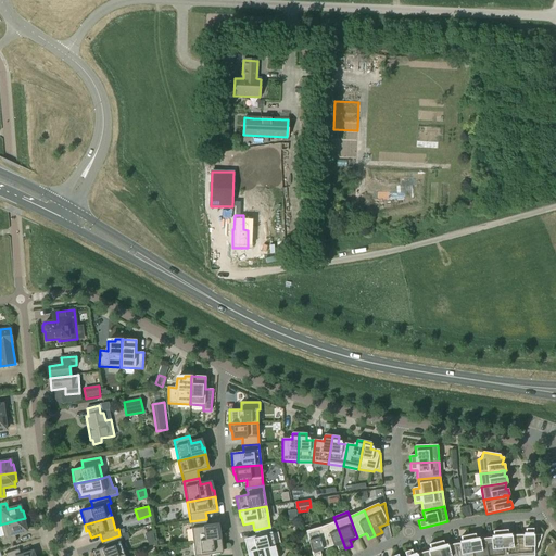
[(25,518),(0,525),(3,536),(1,538),(2,544),(16,541),(14,534),(25,531),(25,532),(26,532),(25,528),(27,527),(25,518)]
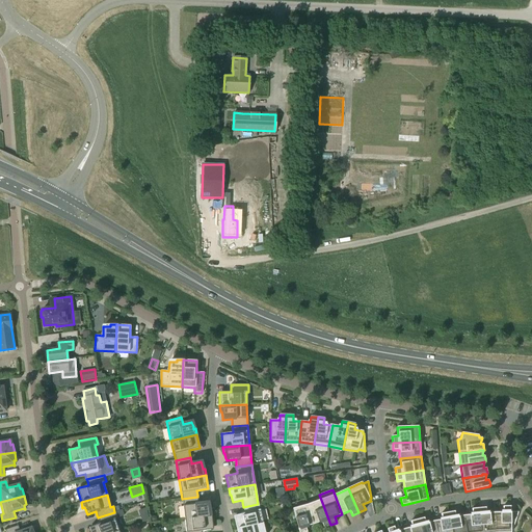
[(198,502),(197,497),(182,499),(185,520),(210,516),(211,516),(211,510),(209,510),(208,505),(208,503),(198,504),(198,502)]
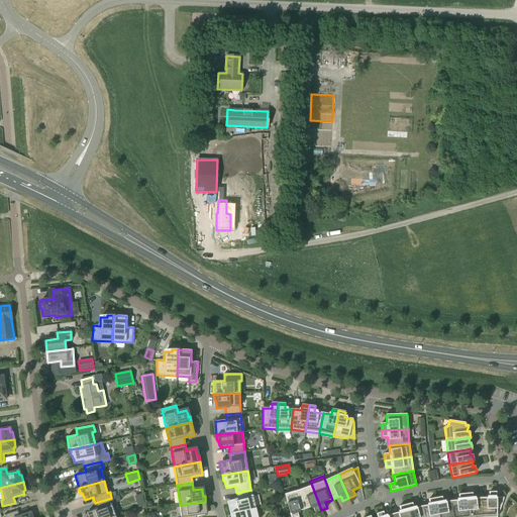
[(321,510),(312,486),(298,490),(305,510),(306,509),(312,507),(314,512),(321,510)]
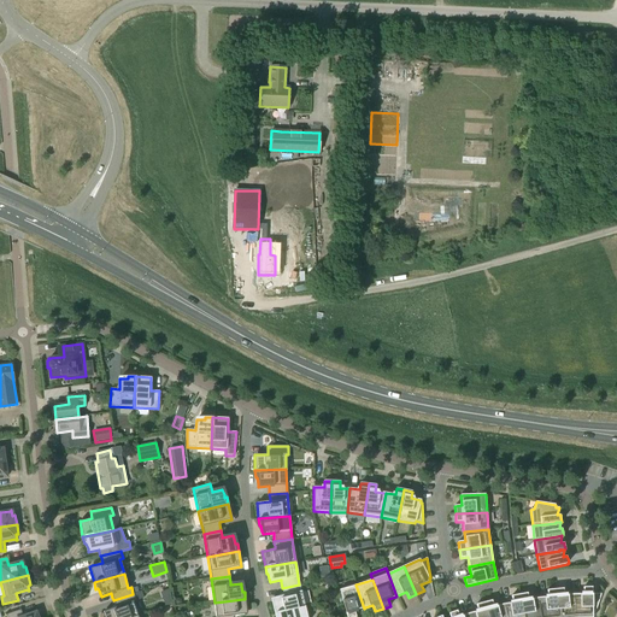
[(283,595),(274,598),(271,598),(275,613),(305,606),(299,585),(282,588),(282,591),(283,595)]
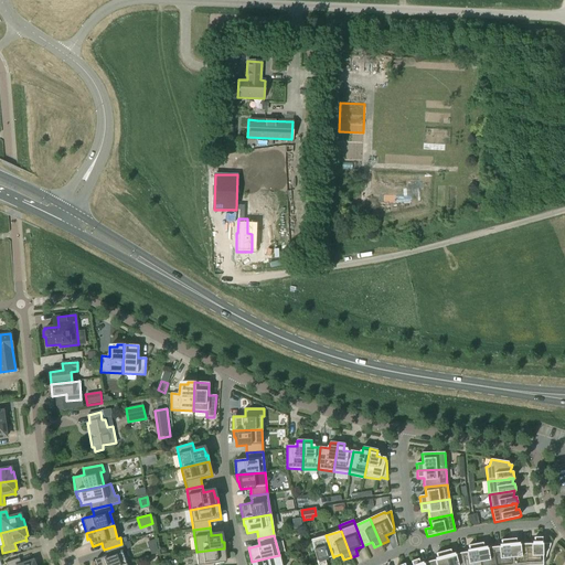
[(333,557),(326,535),(310,540),(317,562),(317,564),(326,564),(324,560),(332,557),(333,557)]
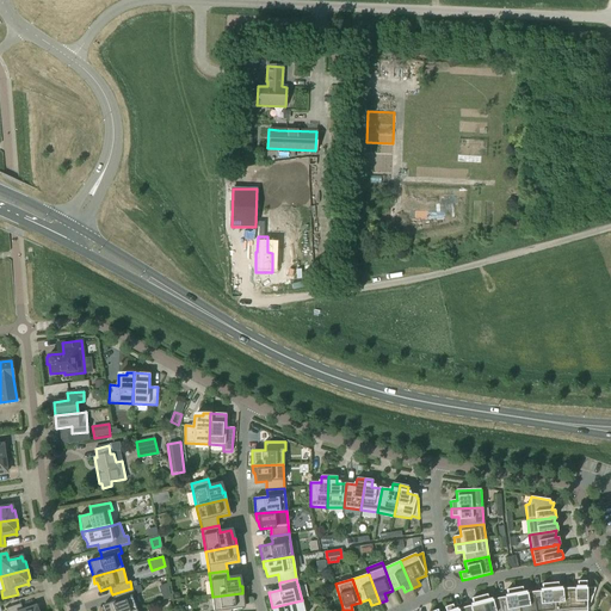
[(569,588),(568,588),(569,610),(587,610),(588,610),(596,588),(587,588),(586,581),(578,581),(578,588),(569,588)]
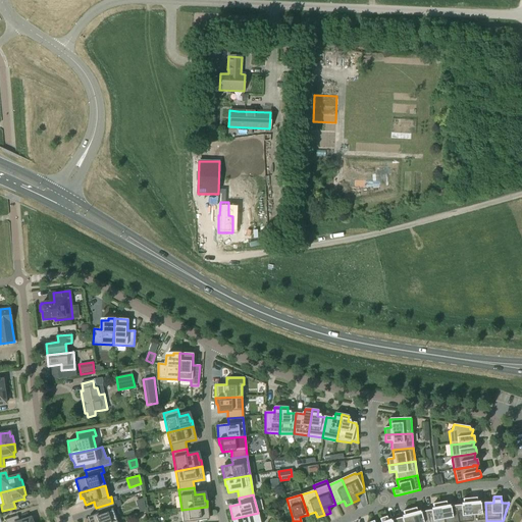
[(137,500),(139,511),(145,510),(143,498),(137,500)]
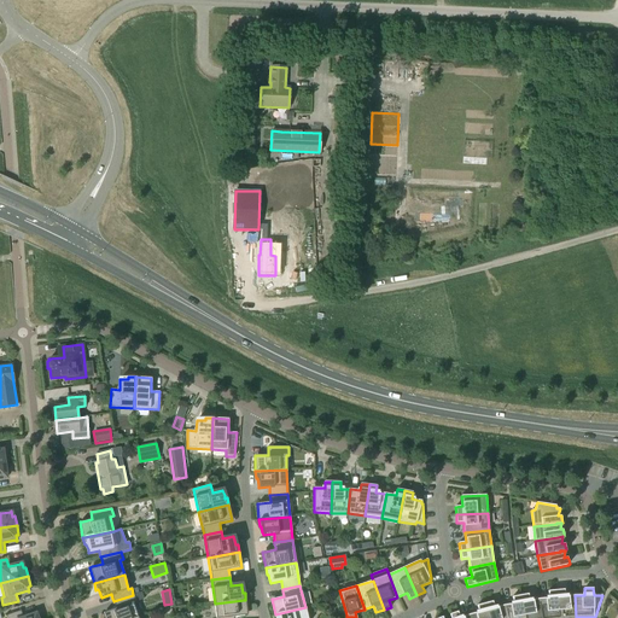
[(576,617),(575,595),(573,595),(565,596),(565,589),(557,590),(559,617),(576,617)]
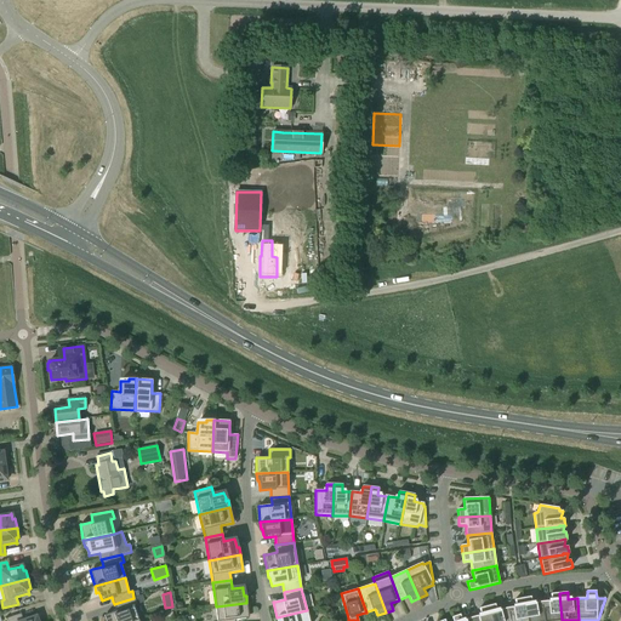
[(543,602),(542,602),(545,620),(562,620),(559,593),(551,594),(552,600),(543,602)]
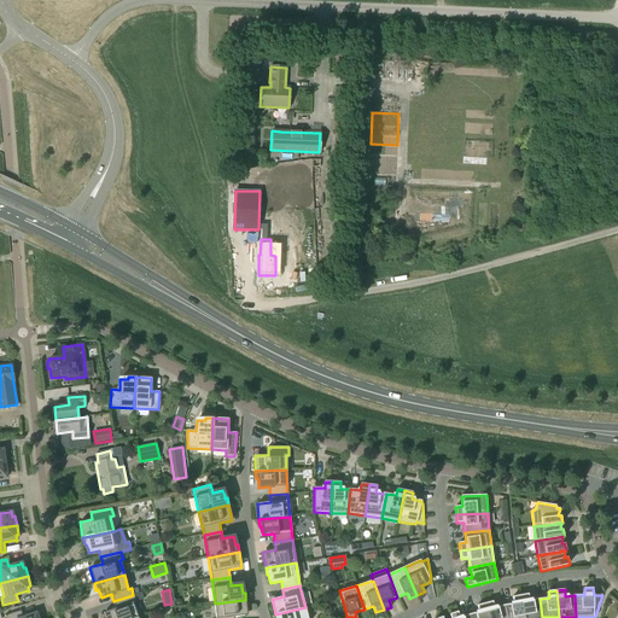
[(529,594),(520,595),(524,617),(542,617),(540,599),(538,599),(530,601),(529,594)]
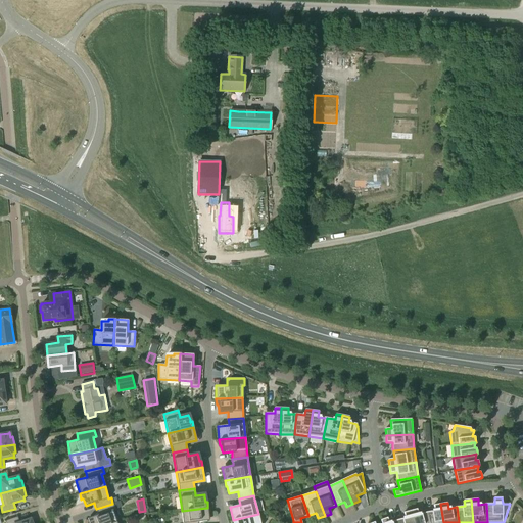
[(98,515),(89,518),(87,518),(89,522),(113,522),(116,522),(112,510),(114,509),(112,504),(96,509),(97,513),(98,515)]
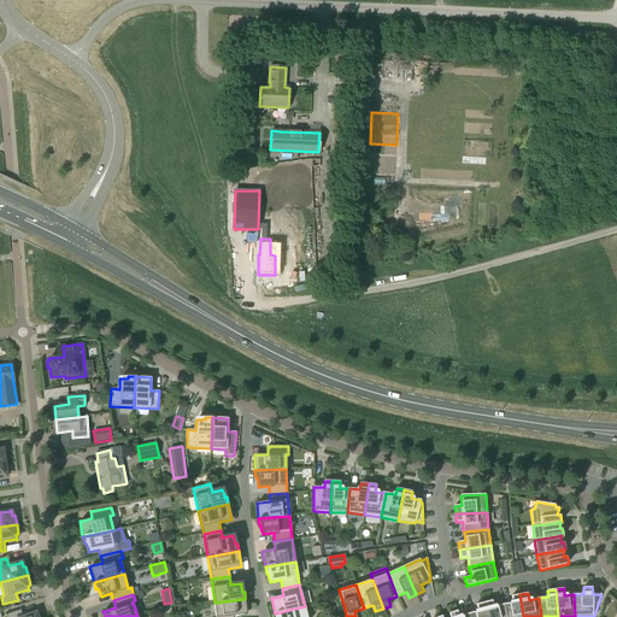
[(523,616),(519,594),(512,595),(513,603),(505,604),(504,605),(505,616),(523,616)]
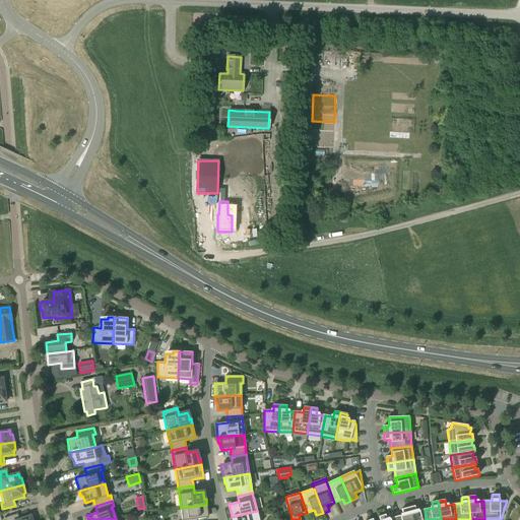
[(206,505),(205,505),(181,508),(181,519),(196,519),(197,519),(208,518),(206,505)]
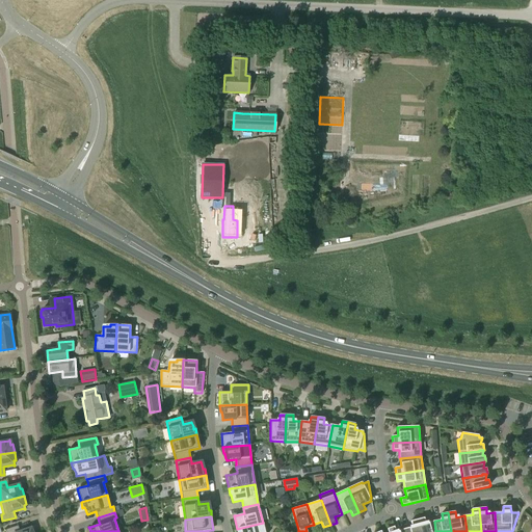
[(424,517),(418,520),(421,531),(435,531),(434,522),(433,522),(426,524),(424,517)]
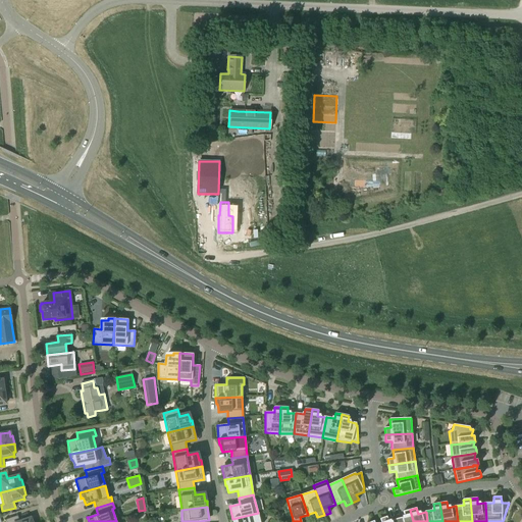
[(398,519),(397,519),(397,521),(413,521),(410,510),(403,512),(405,517),(398,519)]
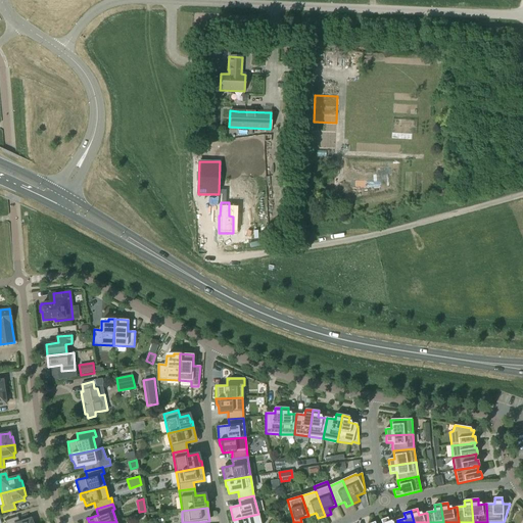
[(259,522),(258,514),(233,520),(233,522),(259,522)]
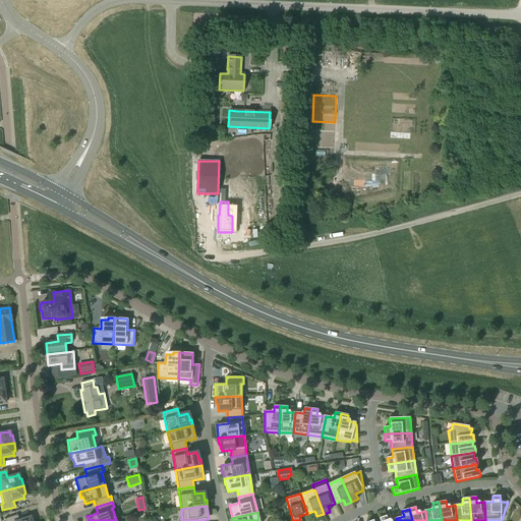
All buildings are outlined.
